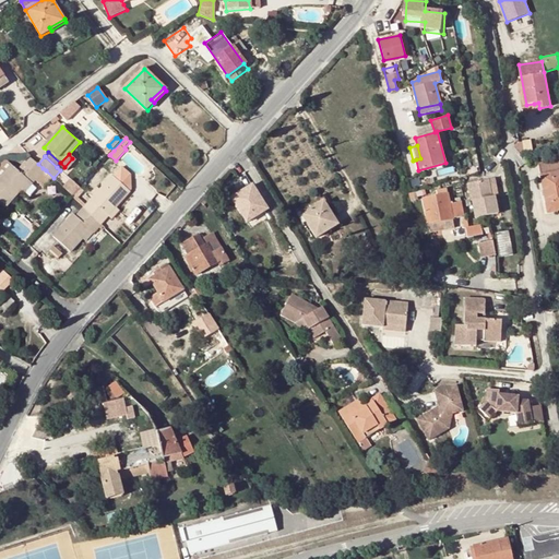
[(33,178),(43,168),(38,164),(31,157),(21,167),(33,178)]
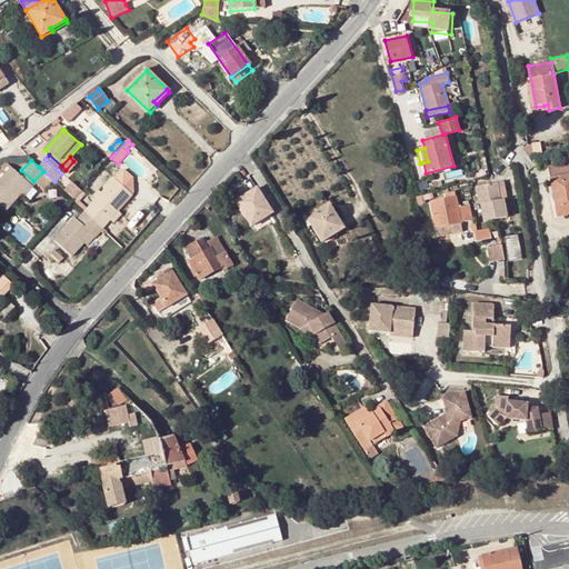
[(0,180),(1,181),(12,169),(6,163),(0,167),(0,180)]
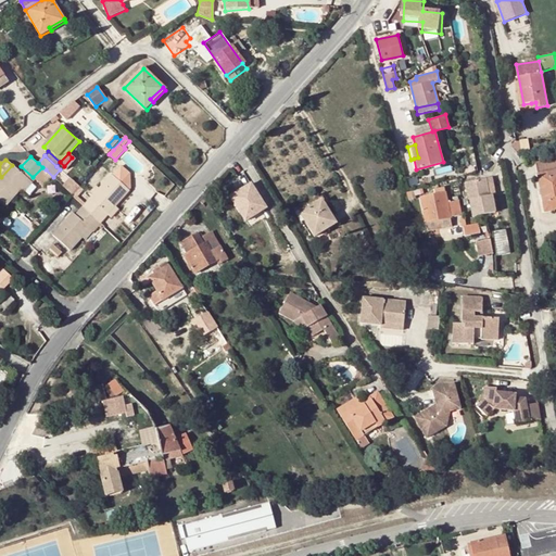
[(555,160),(536,164),(544,213),(555,211),(555,206),(555,205),(555,160)]
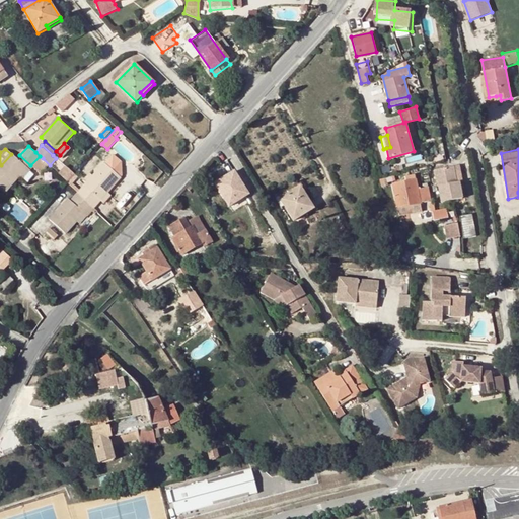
[(26,169),(16,159),(11,154),(1,165),(0,166),(0,188),(5,193),(19,176),(26,169)]
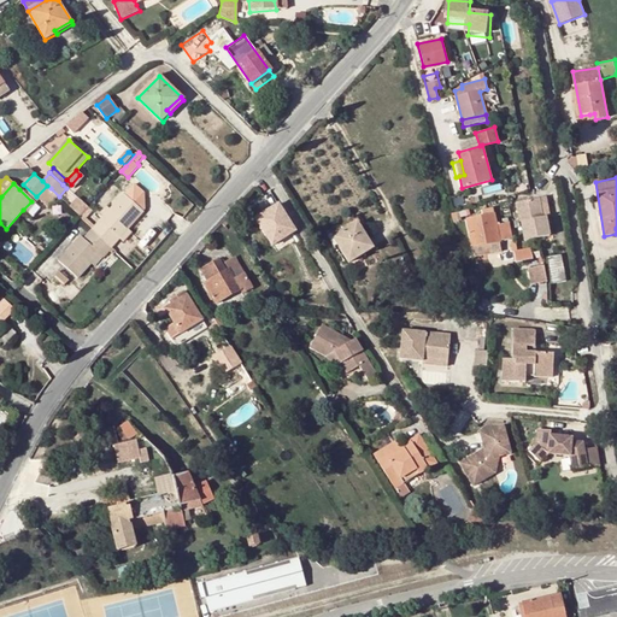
[(19,189),(31,201),(36,197),(23,184),(19,189)]
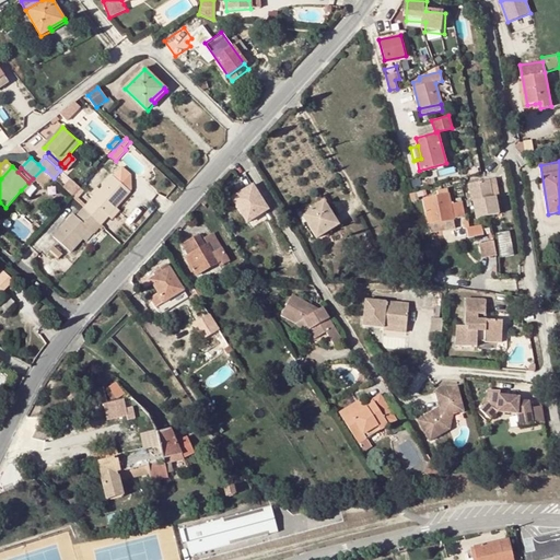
[(43,168),(33,178),(36,182),(46,171),(43,168)]
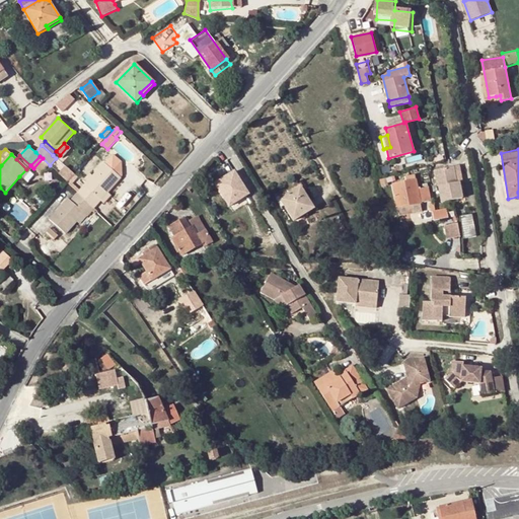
[(113,156),(104,165),(121,178),(124,175),(122,164),(113,156)]
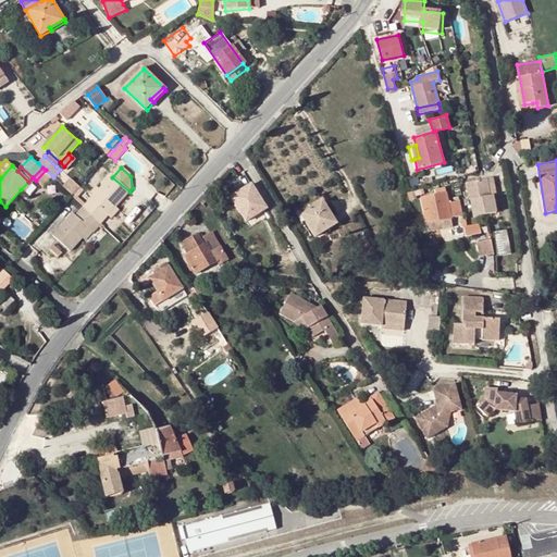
[(75,198),(83,190),(71,177),(63,185),(75,198)]
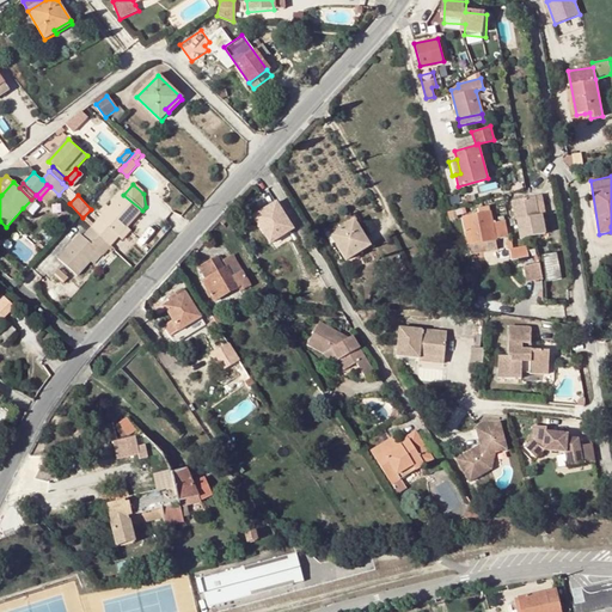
[(127,228),(142,210),(123,195),(109,210),(104,215),(103,216),(91,230),(110,246),(118,238),(120,236),(127,228)]
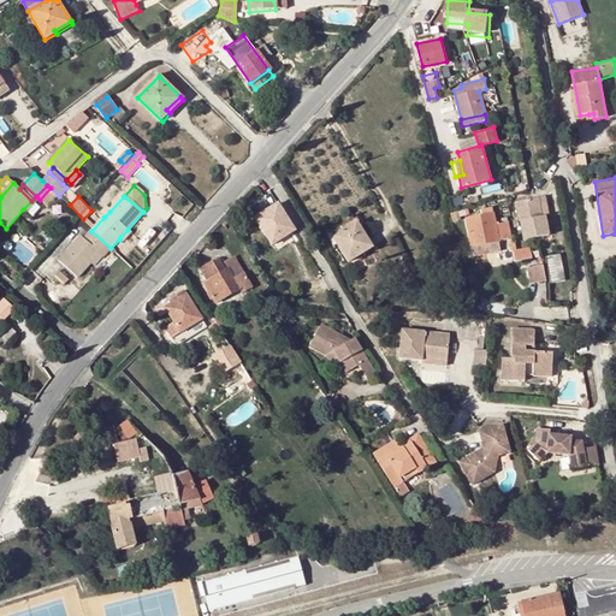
[(538,196),(532,199),(539,237),(550,235),(545,214),(543,215),(538,196)]
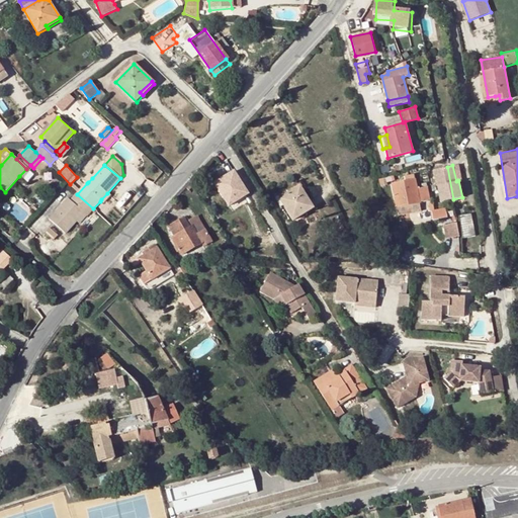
[(453,199),(447,167),(435,169),(441,201),(453,199)]
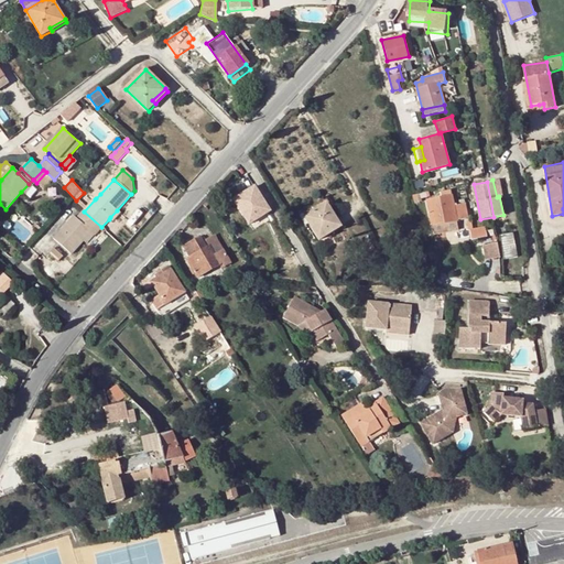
[(29,184),(21,192),(24,196),(33,186),(29,184)]
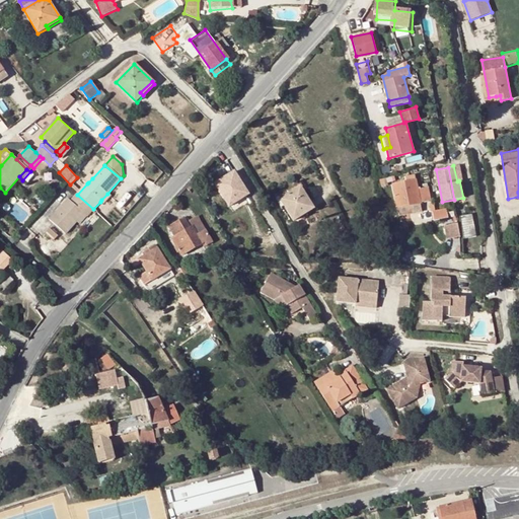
[(234,196),(237,201),(248,194),(234,170),(214,182),(225,202),(234,196)]
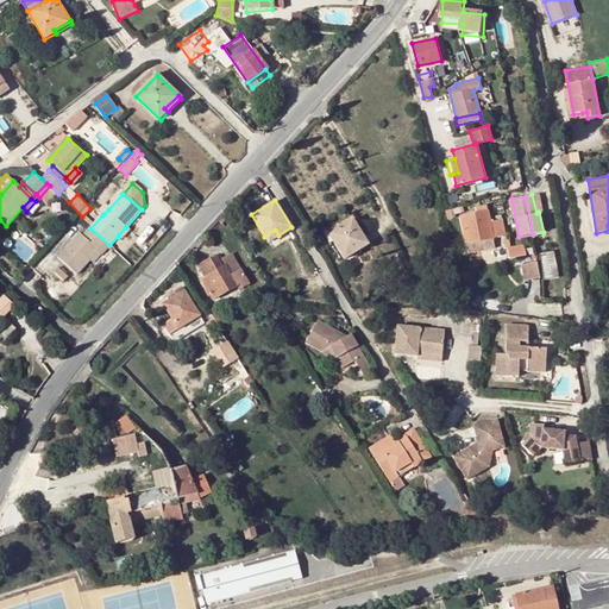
[(466,243),(493,238),(506,236),(503,219),(489,221),(488,212),(460,217),(466,243)]
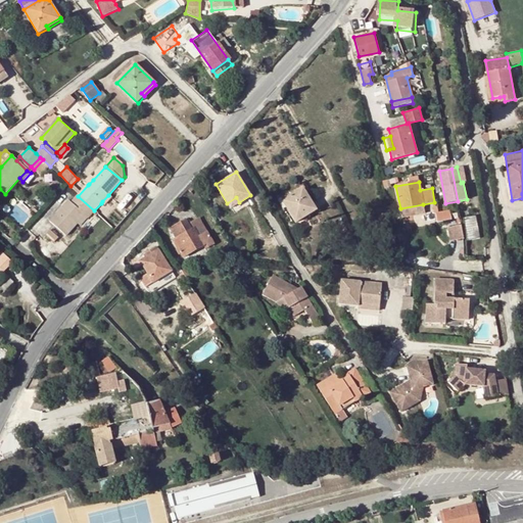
[(302,188),(282,200),(295,222),(316,209),(302,188)]
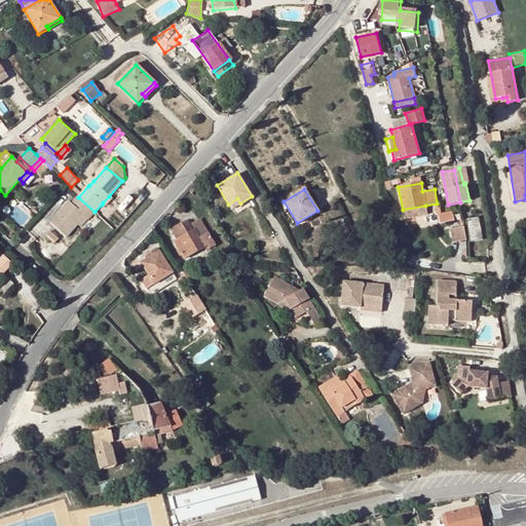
[(103,202),(102,204),(106,207),(112,199),(109,196),(103,202)]
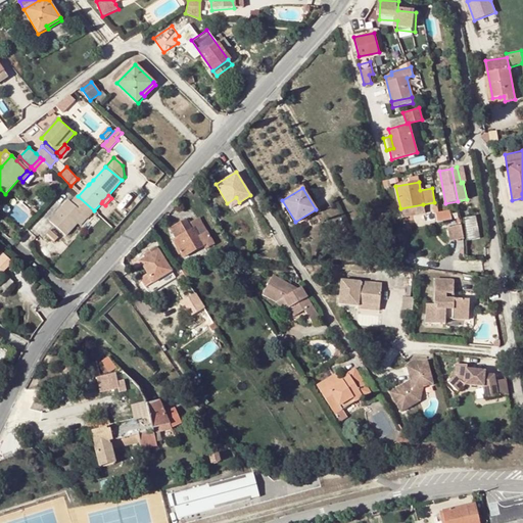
[(66,235),(78,223),(85,215),(89,218),(94,210),(78,196),(72,203),(69,200),(51,221),(66,235)]
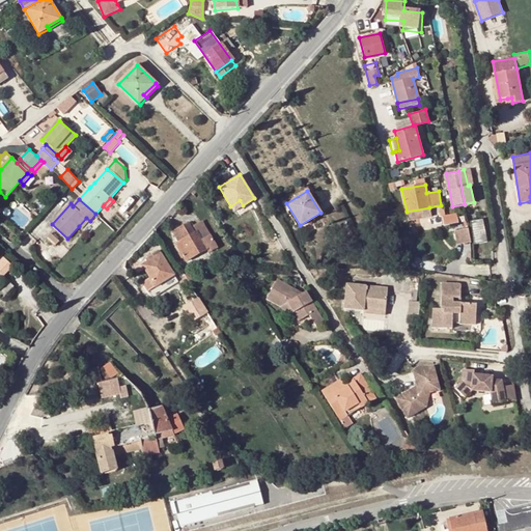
[(230,206),(233,212),(243,205),(240,200),(230,206)]
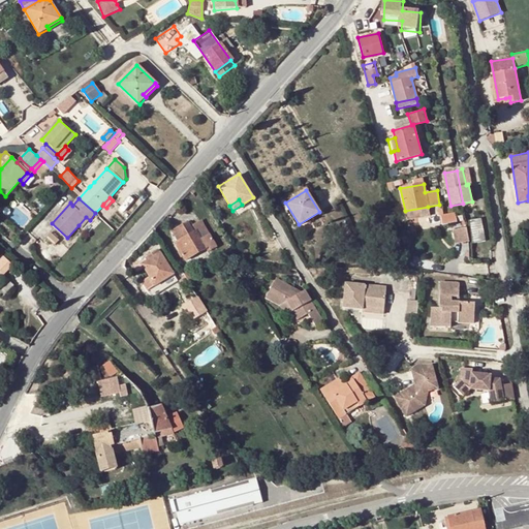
[(428,207),(405,211),(406,218),(429,214),(428,207)]
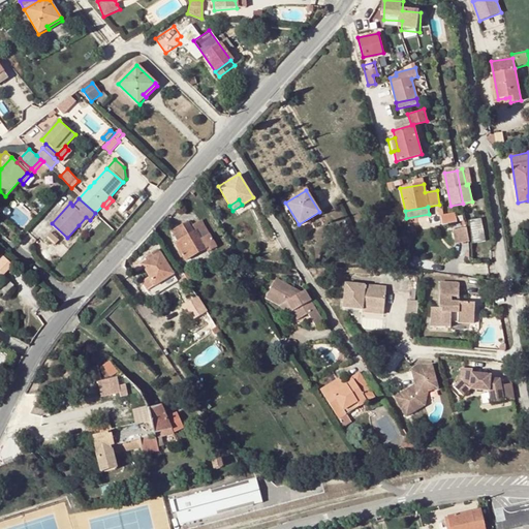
[(455,212),(445,215),(440,216),(442,224),(457,221),(455,212)]
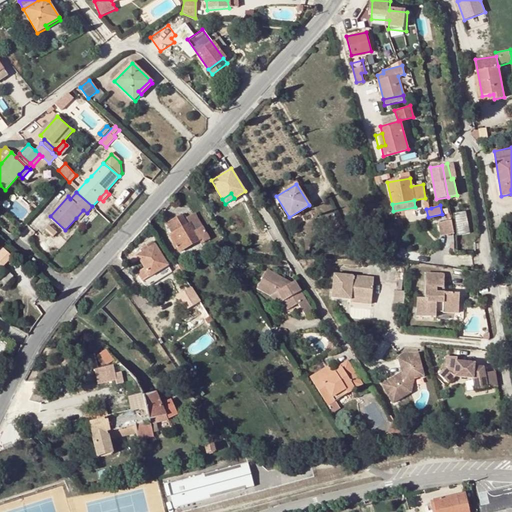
[(83,210),(76,218),(79,221),(87,213),(83,210)]
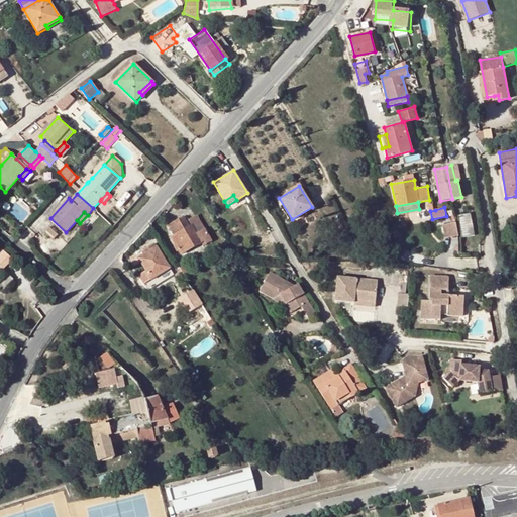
[(471,213),(458,215),(462,237),(475,234),(471,213)]
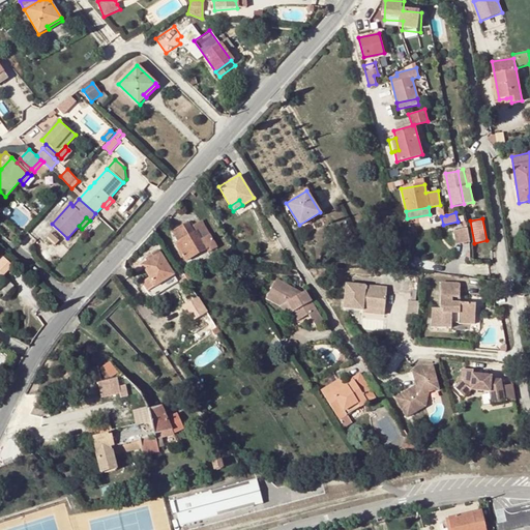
[(192,224),(201,238),(209,233),(200,219),(192,224)]
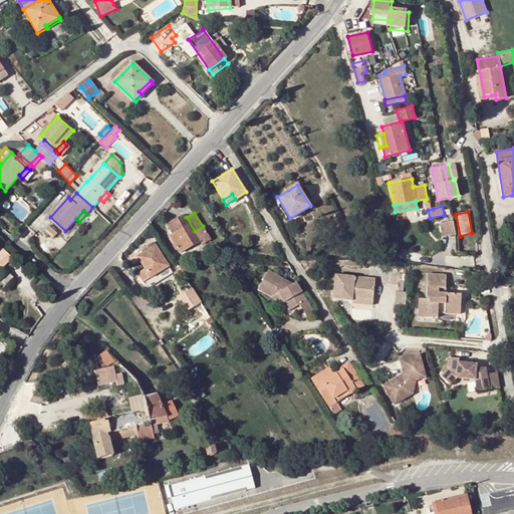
[(173,218),(174,219),(177,224),(171,228),(174,233),(170,236),(180,253),(202,240),(204,243),(210,239),(203,226),(195,231),(186,217),(185,215),(183,216),(181,214),(173,218)]
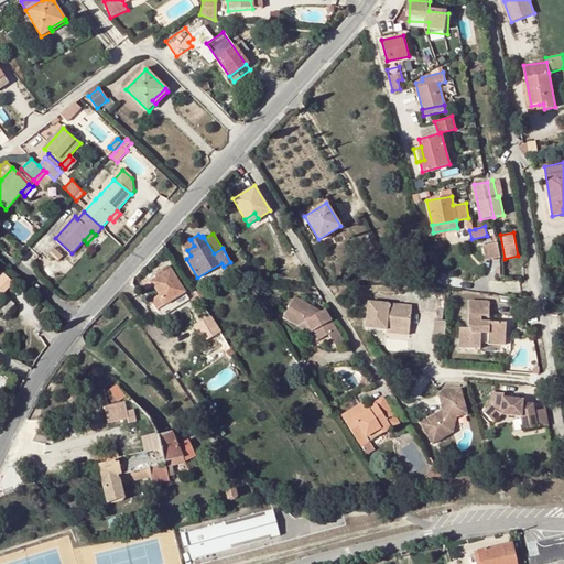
[(184,245),(187,250),(194,246),(191,240),(184,245)]
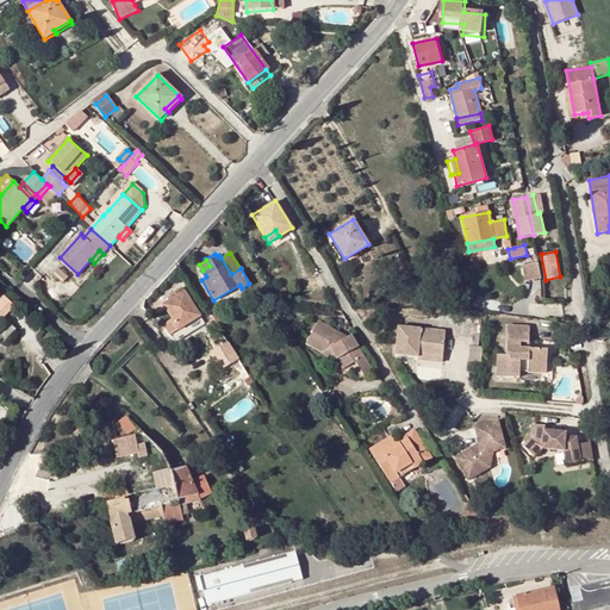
[(523,267),(527,281),(542,278),(539,263),(523,267)]
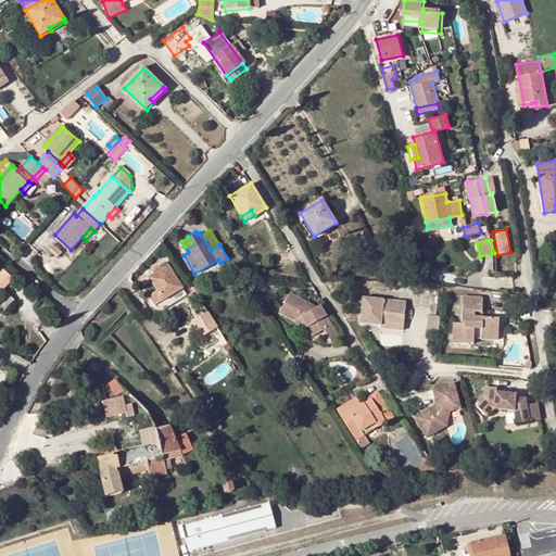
[(53,244),(50,249),(59,257),(63,253),(53,244)]
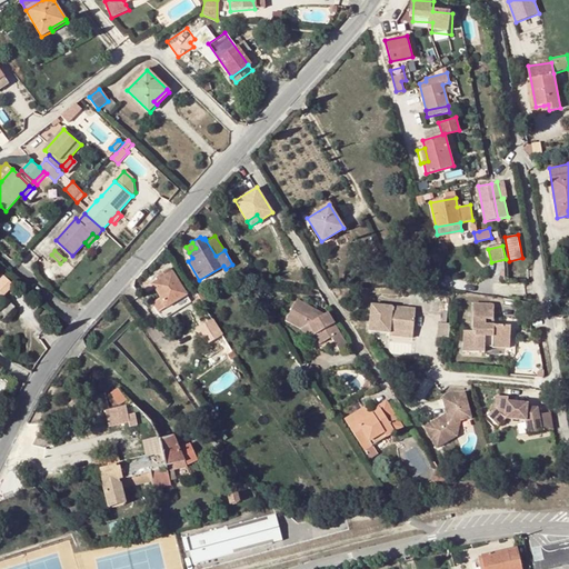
[(169,267),(158,275),(160,277),(157,279),(150,283),(159,297),(167,308),(187,295),(169,267)]
